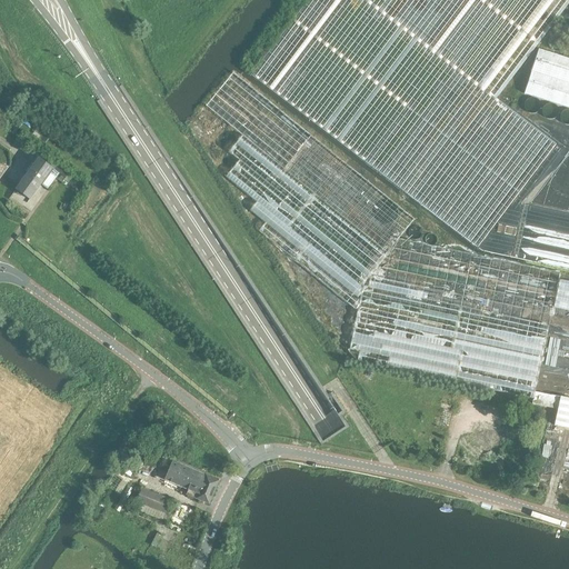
[(557,143),(497,98),(568,1),(568,0),(308,0),(250,77),(477,249),(557,143)]
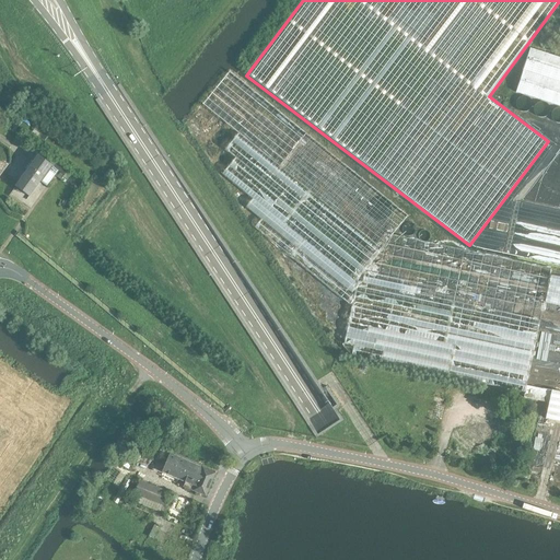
[(516,92),(559,106),(559,58),(529,49),(516,92)]
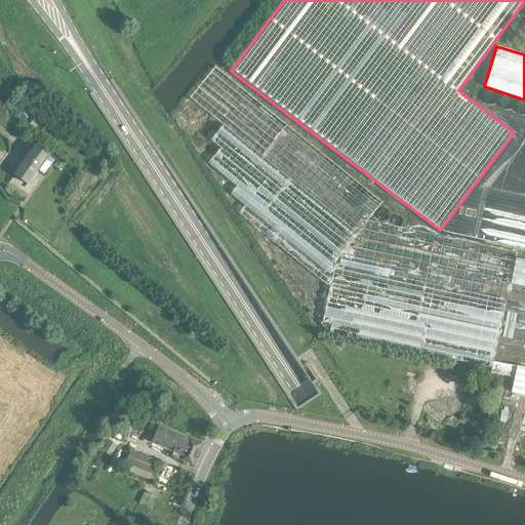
[(214,68),(189,99),(219,125),(356,235),(367,221),(381,203),(214,68)]
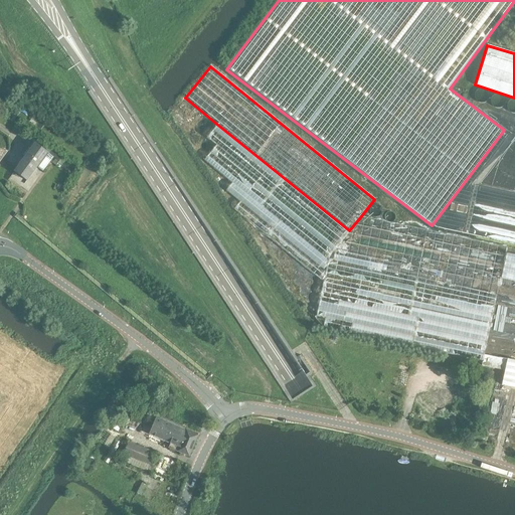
[(15,171),(14,171),(27,181),(37,167),(43,171),(53,157),(47,153),(35,144),(15,171)]
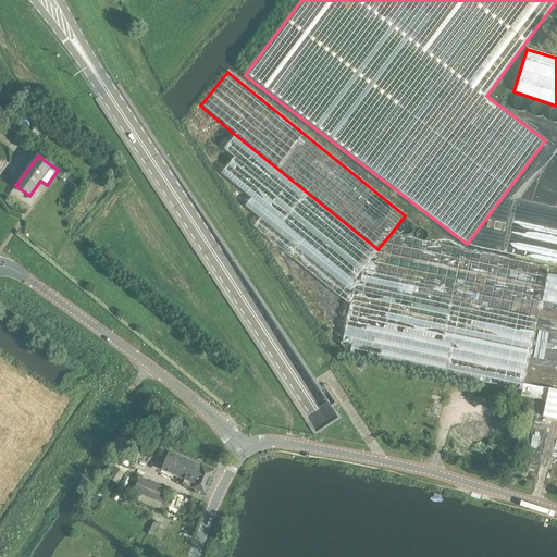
[(545,243),(536,260),(556,262),(556,219),(541,218),(509,222),(524,224),(516,242),(508,240),(505,247),(520,249),(522,237),(525,237),(527,233),(545,243)]
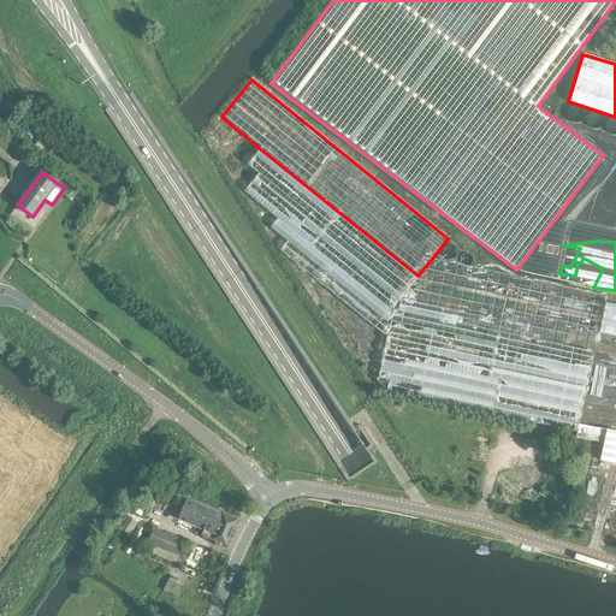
[(605,297),(431,260),(418,276),(394,306),(385,344),(396,347),(394,357),(404,360),(402,372),(413,373),(410,385),(421,388),(419,398),(578,432),(579,425),(592,363),(605,297)]
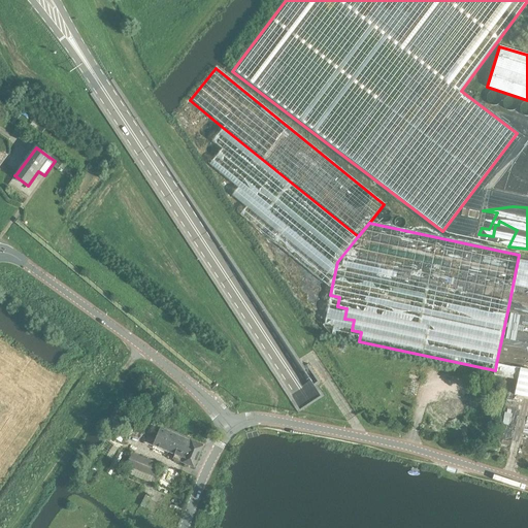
[(527,316),(507,311),(496,364),(520,369),(515,395),(527,397),(527,316)]
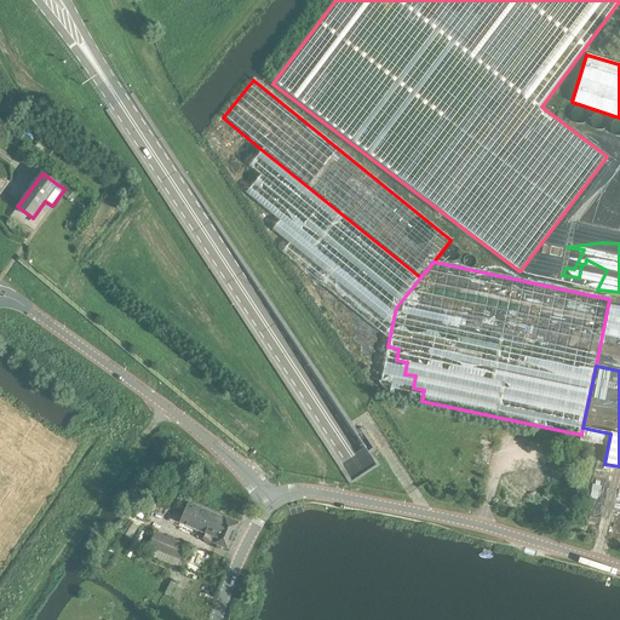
[(239,524),(189,504),(181,523),(206,534),(204,539),(205,540),(205,543),(210,545),(212,543),(228,550),(239,524)]
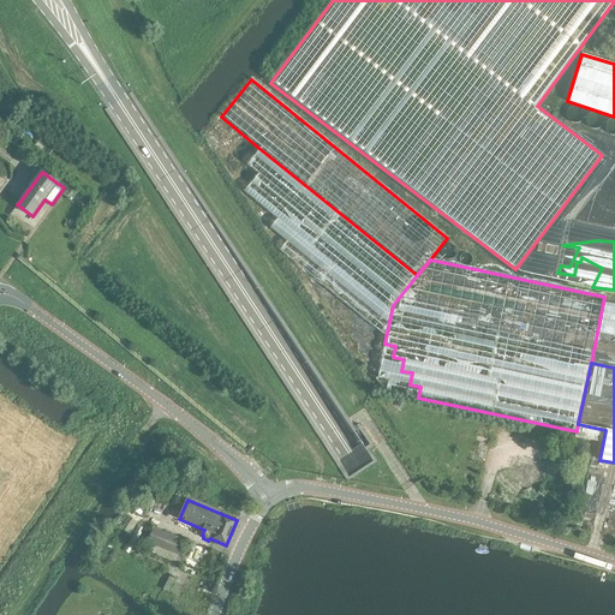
[(139,526),(124,551),(129,554),(144,529),(139,526)]
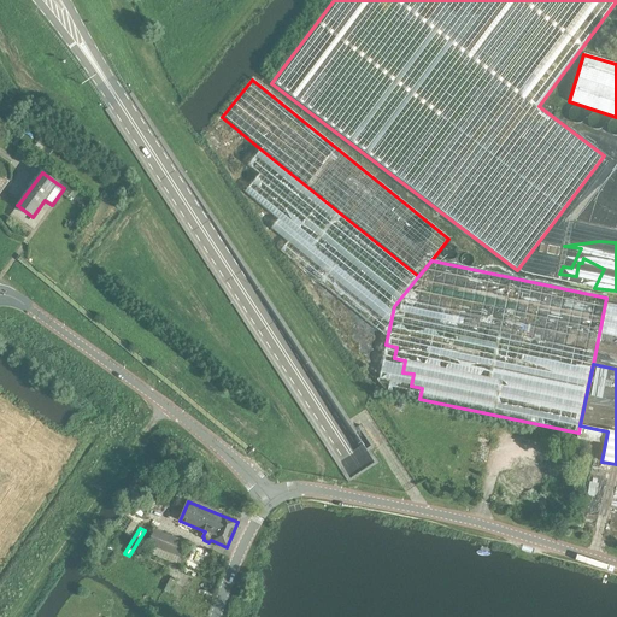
[(187,544),(153,530),(145,552),(178,565),(187,544)]
